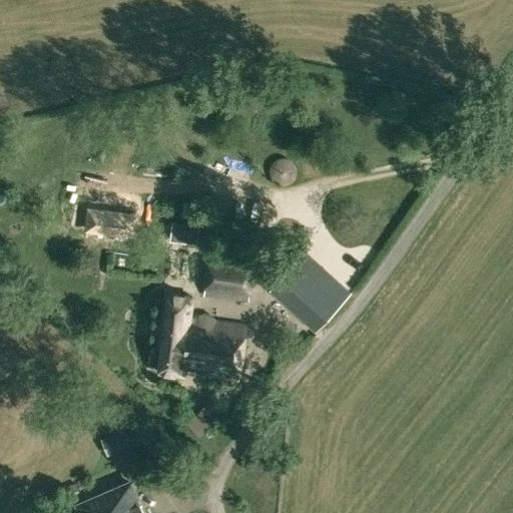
[(63,233),(88,236),(89,230),(137,235),(139,214),(66,205),(63,233)]
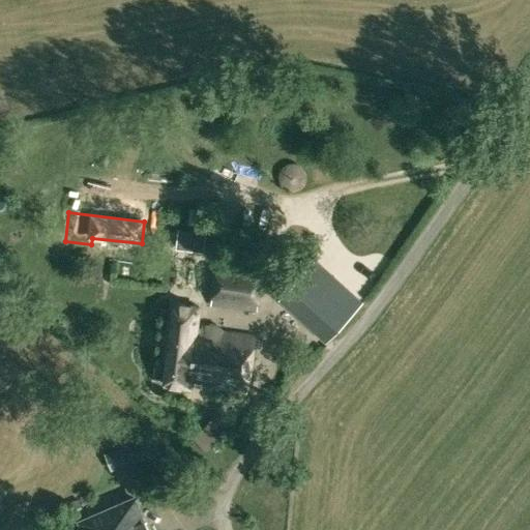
[(176,247),(204,251),(206,233),(178,230),(176,247)]
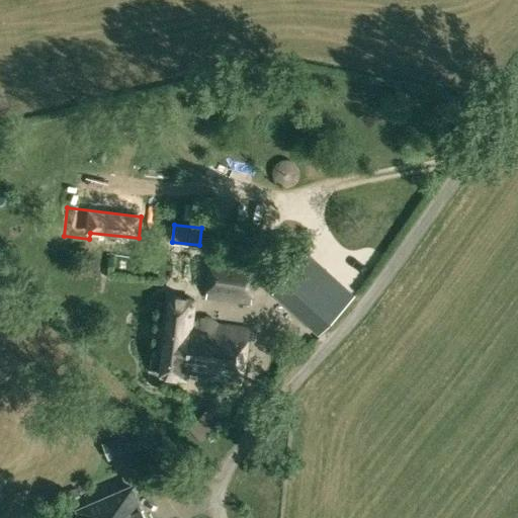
[(205,298),(252,305),(257,260),(211,254),(205,298)]
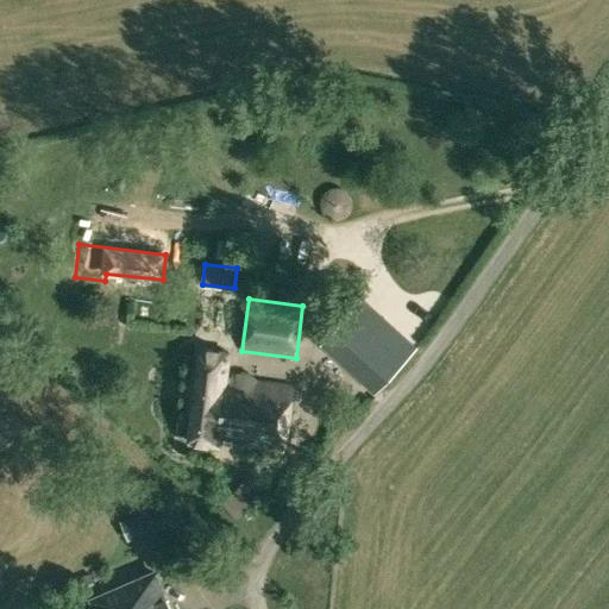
[(363,299),(321,345),(374,394),(416,347),(363,299)]
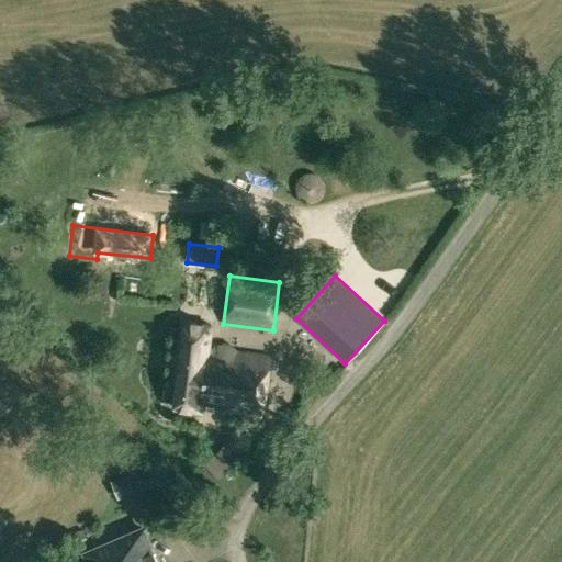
[(227,293),(227,281),(210,281),(210,293),(227,293)]
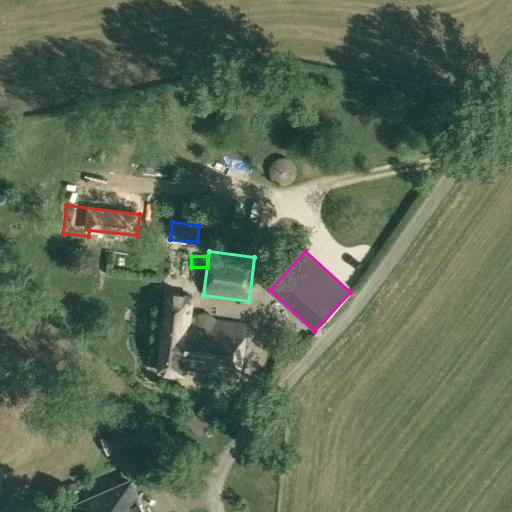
[(185,372),(238,378),(245,325),(189,318),(192,296),(170,293),(160,371),(184,374),(185,372)]
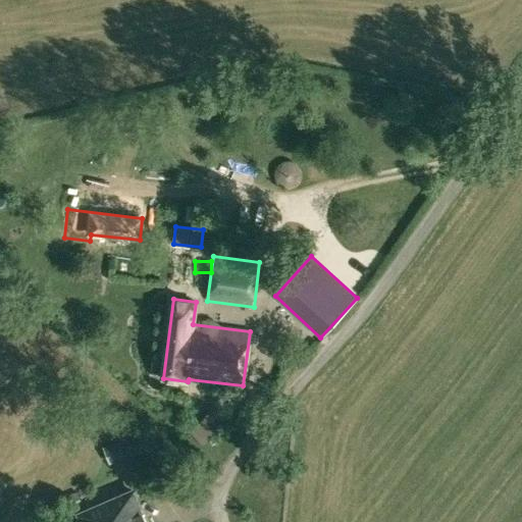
[(190,430),(203,446),(229,422),(217,407),(190,430)]
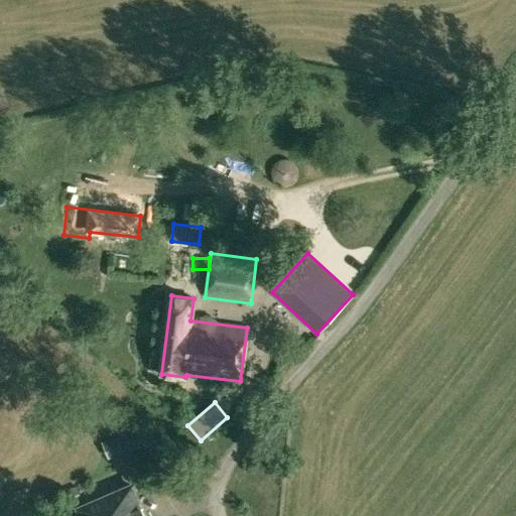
[(103,440),(110,458),(144,443),(137,426),(103,440)]
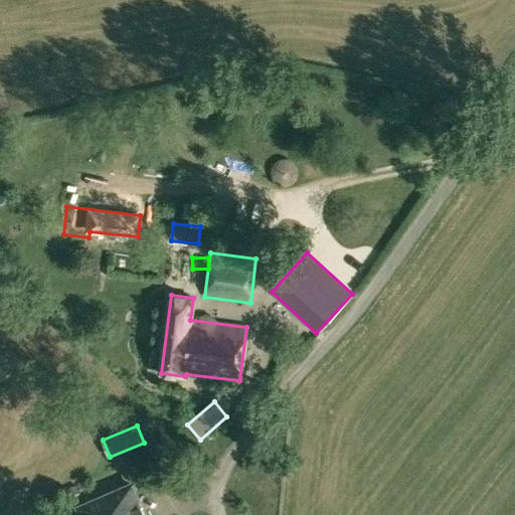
[(79,507),(82,514),(144,514),(131,486),(79,507)]
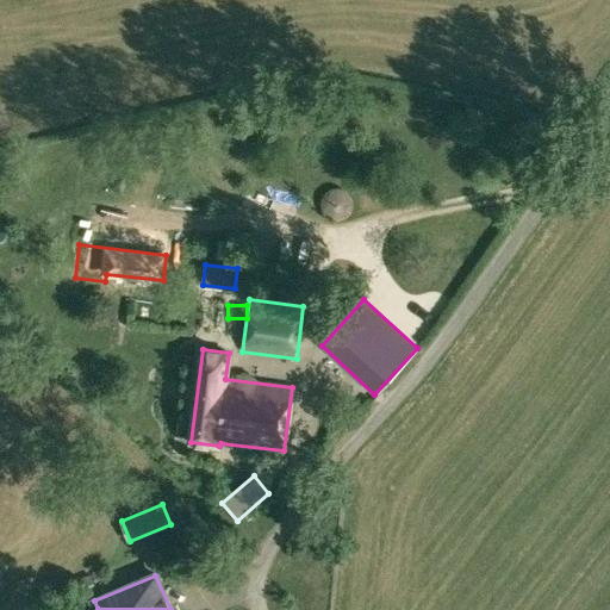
All buildings are outlined.
